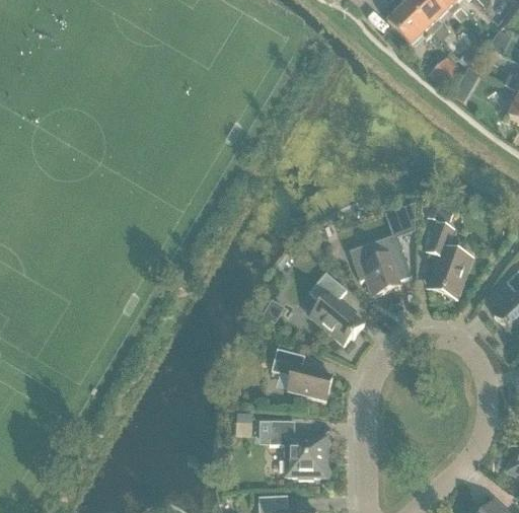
[(448,9),(439,0),(408,0),(405,2),(433,31),(441,23),(437,19),(448,9)]
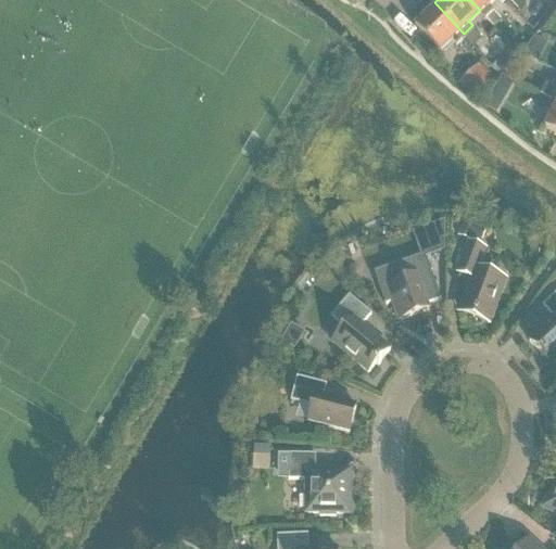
[(470,0),(480,10),(484,14),(493,7),(488,1),(489,0),(470,0)]
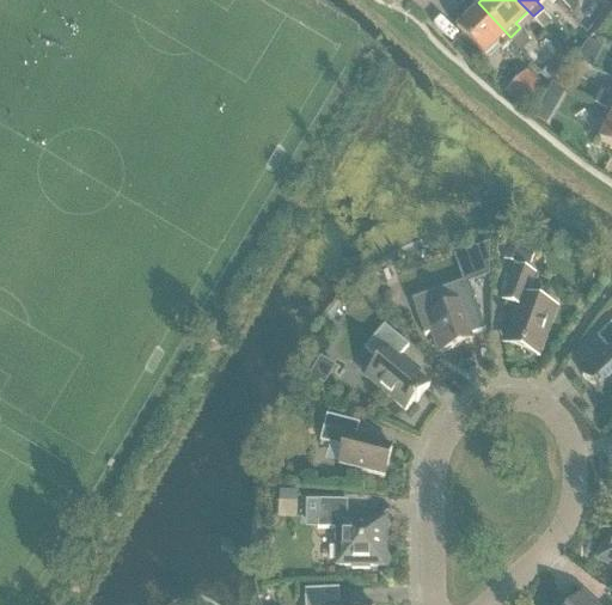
[(510,37),(478,2),(456,24),(484,53),(496,41),(501,46),(510,37)]
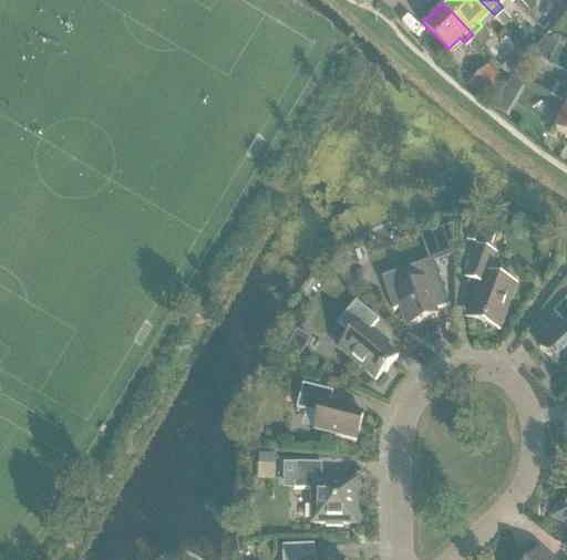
[(487,60),(466,80),(483,96),(504,76),(487,60)]
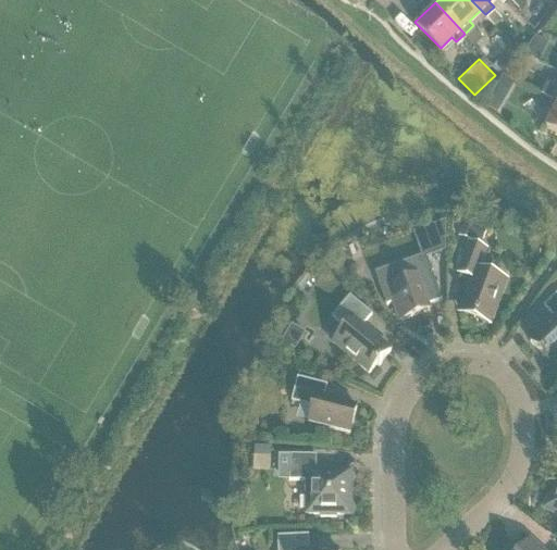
[(556,128),(556,98),(553,96),(547,107),(553,109),(546,123),(556,128)]
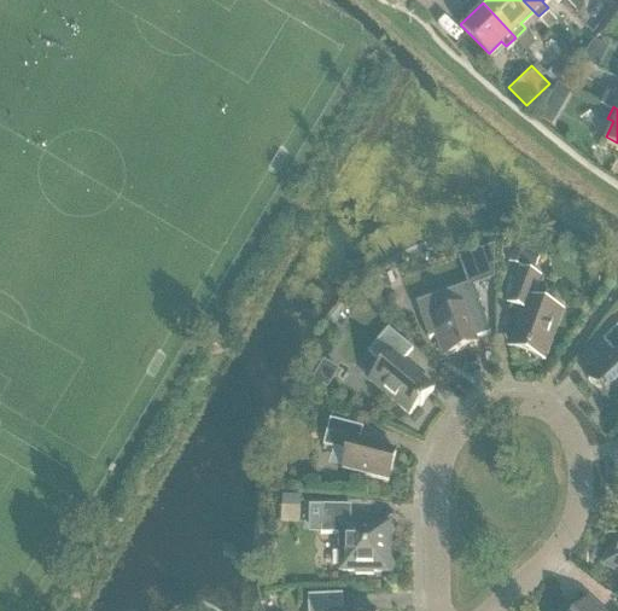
[(531,240),(516,234),(507,256),(523,262),(524,257),(536,262),(541,249),(530,244),(531,240)]
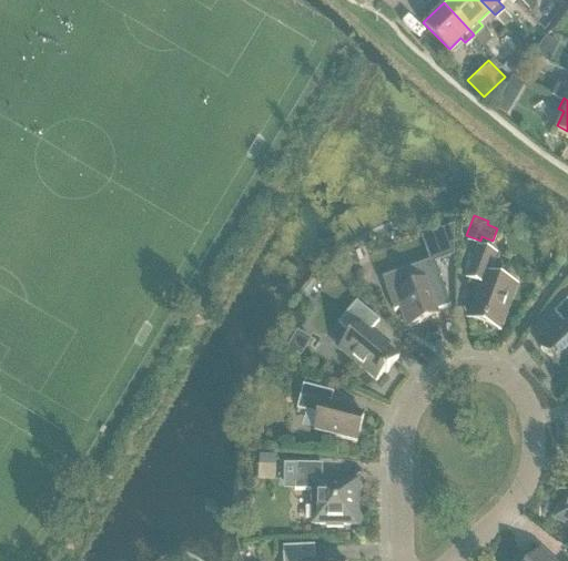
[(499,320),(515,281),(487,269),(494,250),(479,244),(467,274),(482,279),(470,309),(499,320)]
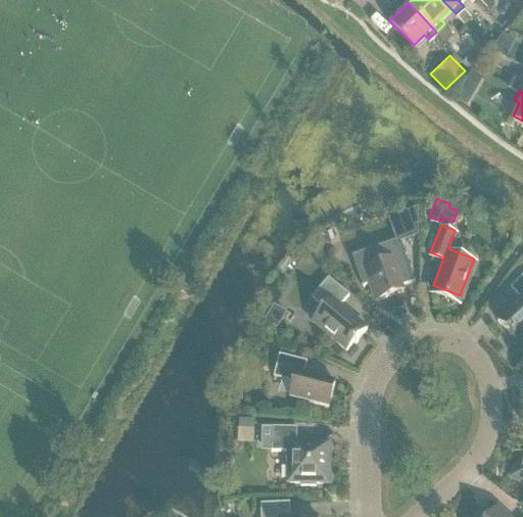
[(368,245),(351,251),(357,268),(362,281),(369,279),(375,296),(401,286),(400,282),(414,277),(398,234),(377,242),(368,245)]
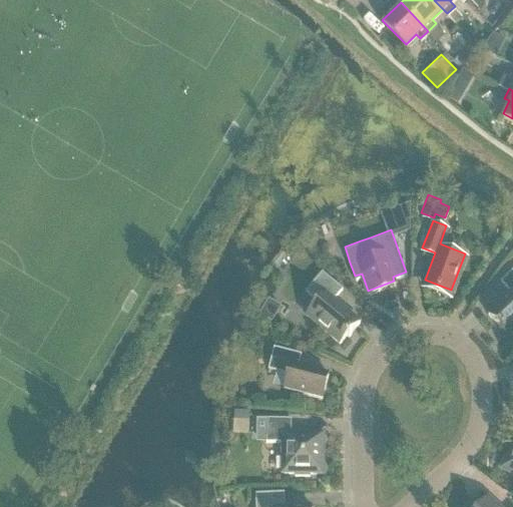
[(508,331),(512,325),(512,266),(501,278),(510,289),(488,310),(508,331)]
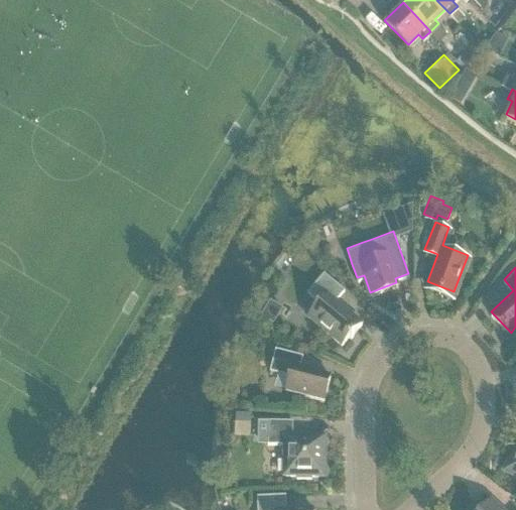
[(351,330),(353,332),(355,333),(357,331),(355,329),(362,321),(335,297),(345,286),(324,269),(306,289),(319,299),(308,312),(342,341),(351,330)]
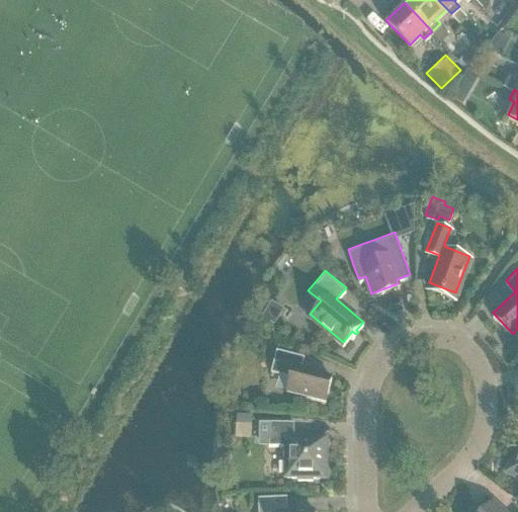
[(325,399),(332,373),(300,365),(304,353),(276,346),(270,368),(290,373),(286,389),(325,399)]
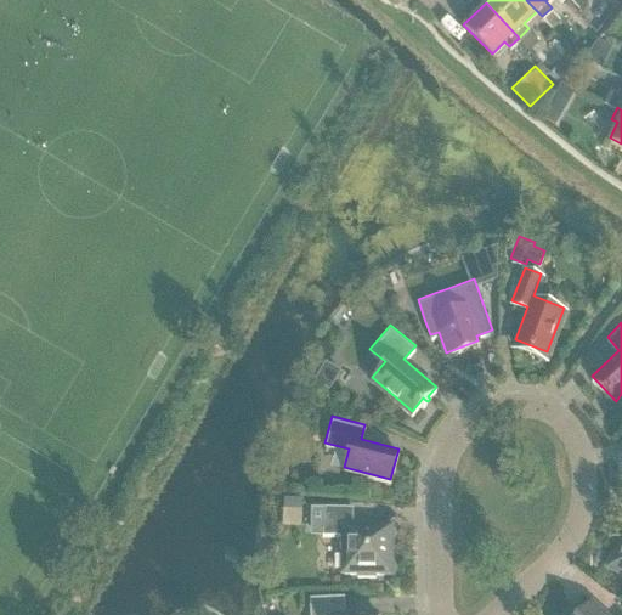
[(300,494),(282,494),(282,503),(300,505),(300,494)]
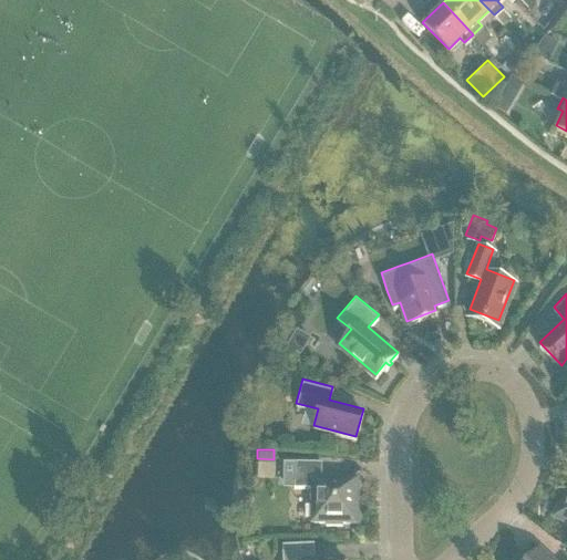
[(282,457),(282,476),(294,476),(294,484),(312,484),(311,518),(326,518),(326,520),(342,520),(342,518),(357,519),(357,474),(321,474),(321,458),(282,457)]
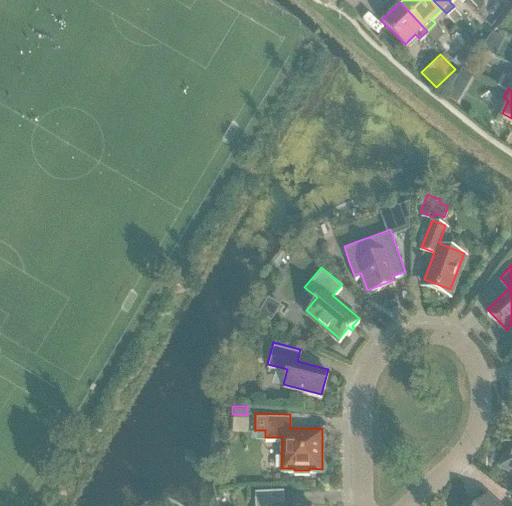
[(511,442),(507,453),(505,452),(499,463),(511,469),(511,442)]
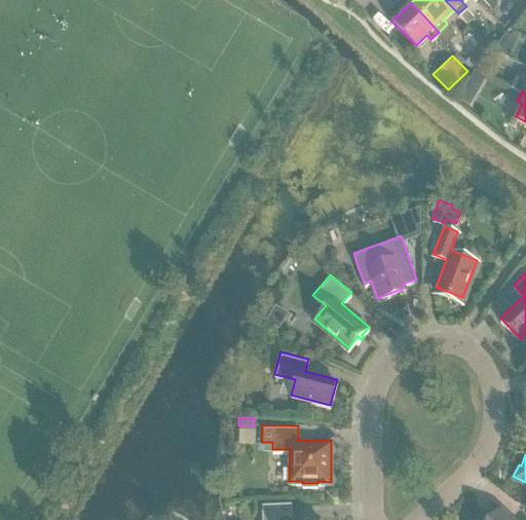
[(320,519),(320,515),(292,516),(291,500),(261,503),(261,519),(320,519)]
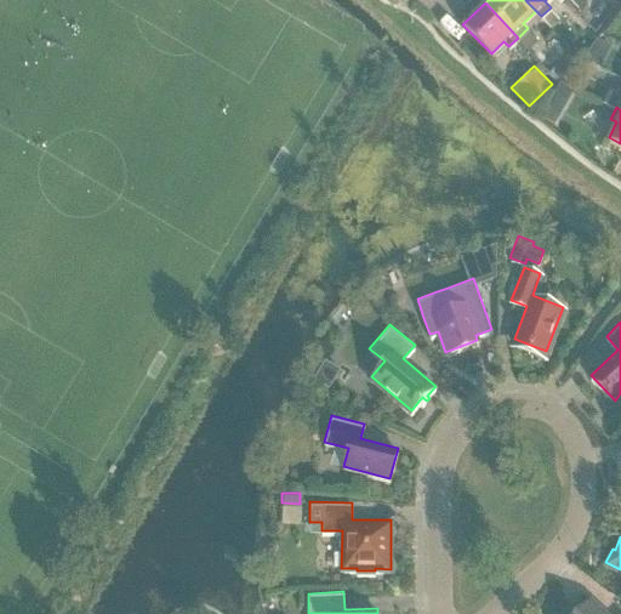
[(620,613),(619,613),(609,613),(591,596),(580,607),(573,600),(559,613),(620,613)]
